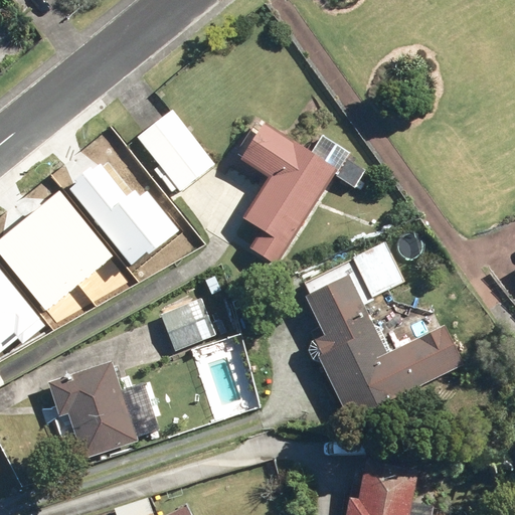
[(174,187),(178,193),(213,165),(169,109),(133,136),(157,165),(152,168),(169,192),(174,187)]
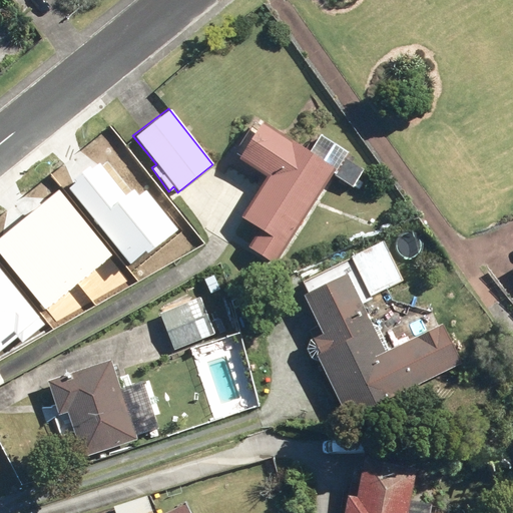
[(248,247),(274,264),(332,174),(351,185),(361,169),(343,157),(347,151),(320,133),(308,152),(259,120),(235,157),(266,176),(239,216),(260,229),(248,247)]
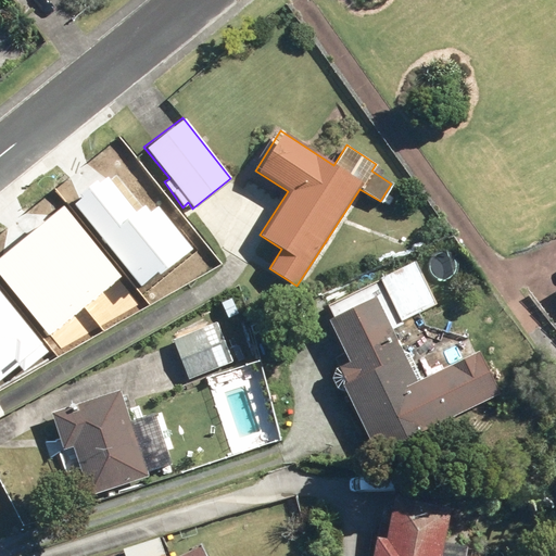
[(84,198),(75,204),(141,287),(160,272),(162,275),(193,250),(158,205),(150,211),(146,205),(137,212),(110,177),(101,184),(99,180),(80,194),(84,198)]
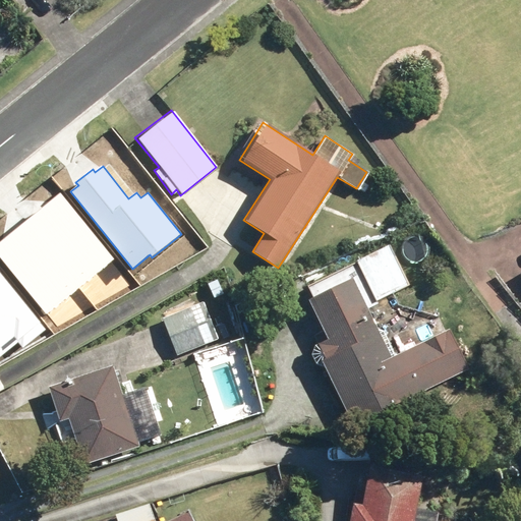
[(115,261),(61,193),(0,241),(0,257),(47,315),(115,261)]
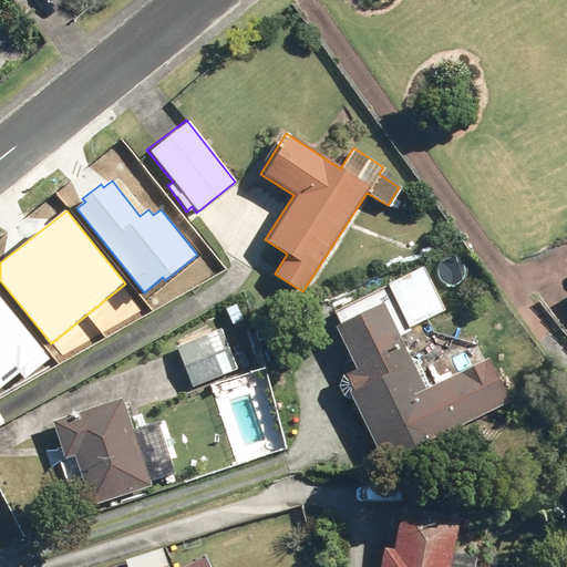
[(348,361),(336,367),(381,461),(507,401),(486,357),(423,388),(403,346),(432,332),(425,319),(444,312),(423,267),(375,287),(381,302),(332,325),(348,361)]
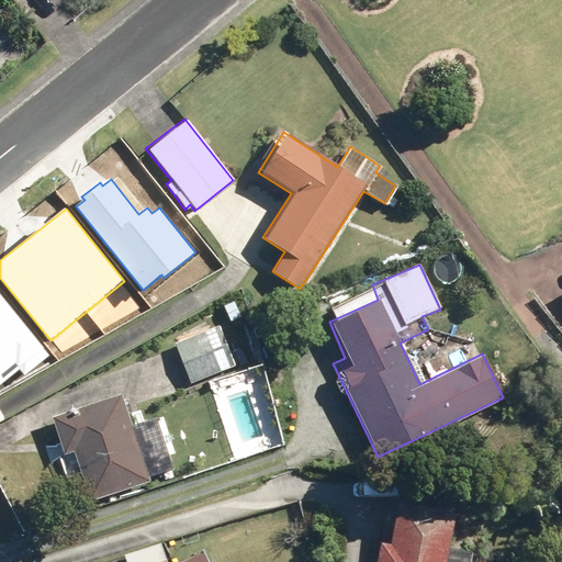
[(51,356),(0,295),(0,385),(20,370),(25,377),(51,356)]
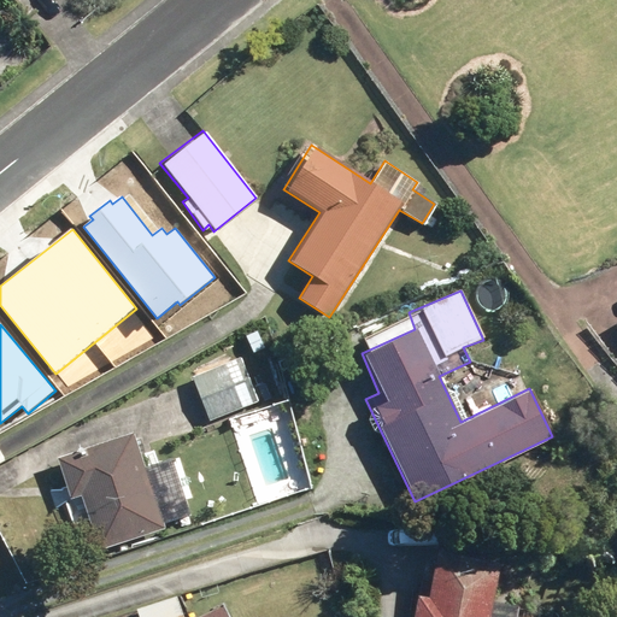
[(189,376),(205,419),(252,400),(235,358),(189,376)]
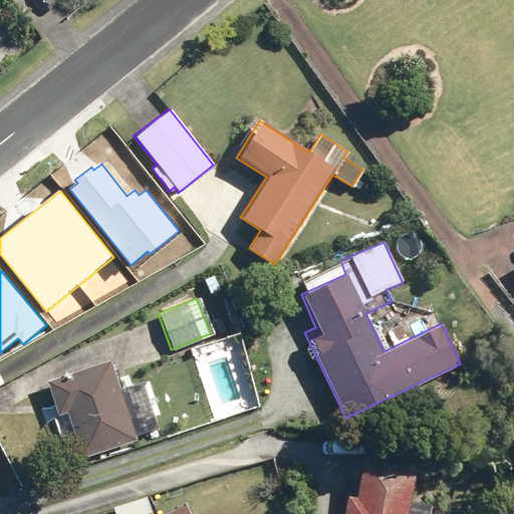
[(65,414),(79,459),(130,442),(132,444),(161,434),(154,413),(127,422),(108,361),(45,382),(56,416),(65,414)]
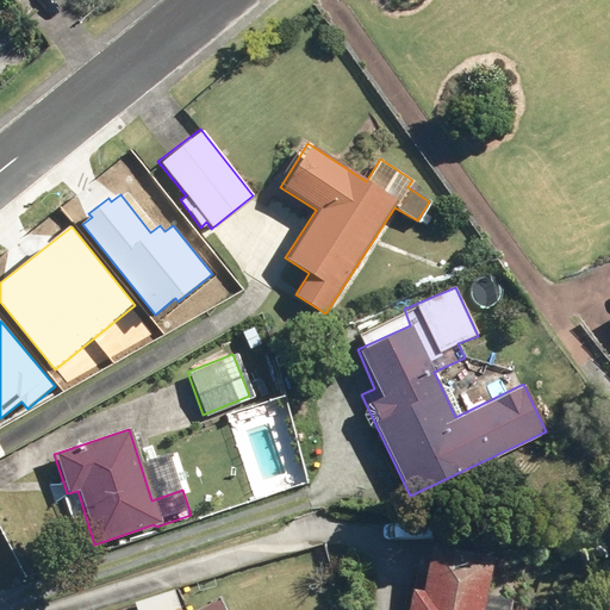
[(405,609),(481,609),(493,556),(430,545),(421,590),(410,587),(405,609)]
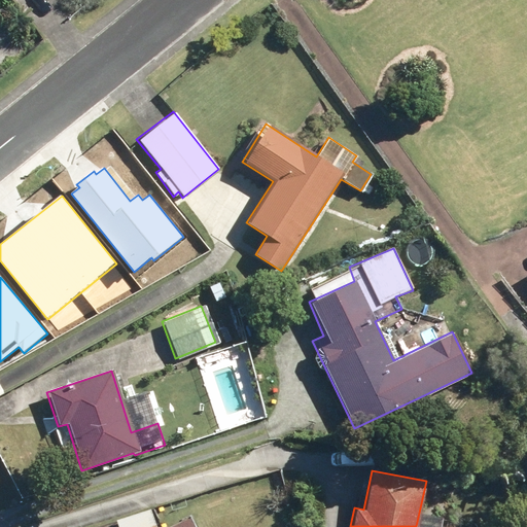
[(155,526),(150,510),(114,523),(115,526),(188,526),(184,519),(168,526),(155,526)]
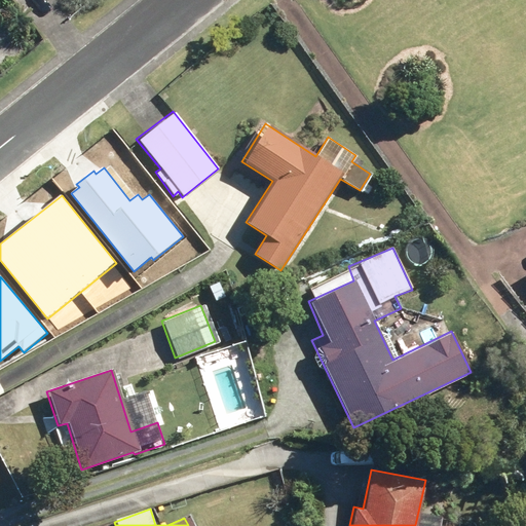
All buildings are outlined.
